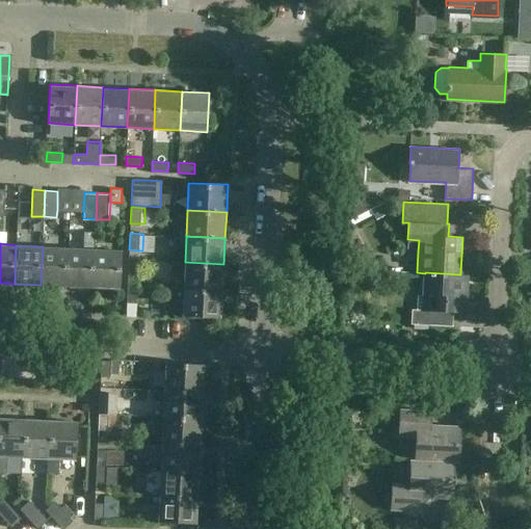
[(69,247),(43,246),(41,285),(67,286),(69,247)]
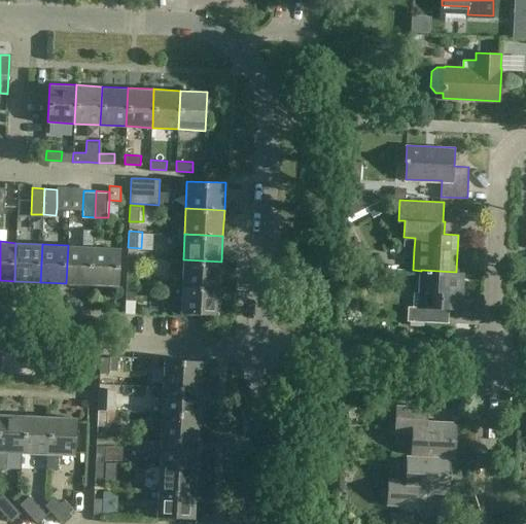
[(68,245),(66,283),(92,284),(94,246),(68,245)]
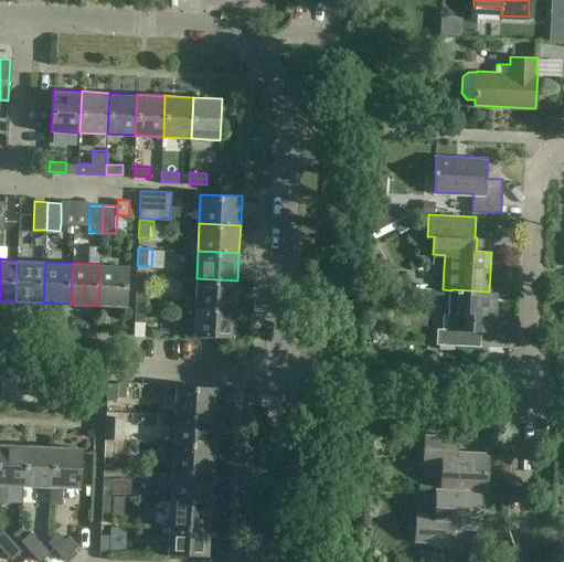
[(130,265),(100,264),(98,305),(128,307),(130,265)]
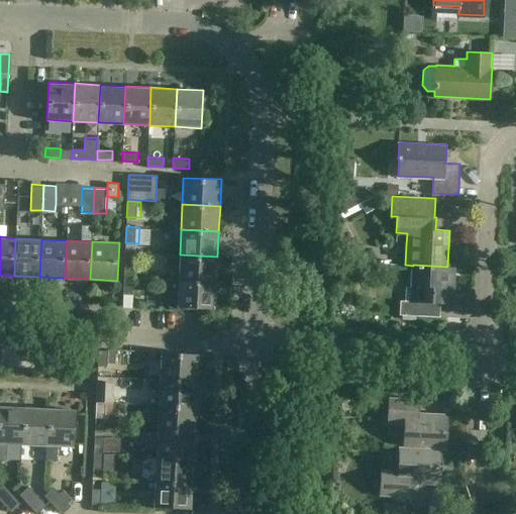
[(138,252),(125,252),(124,268),(137,269),(138,252)]
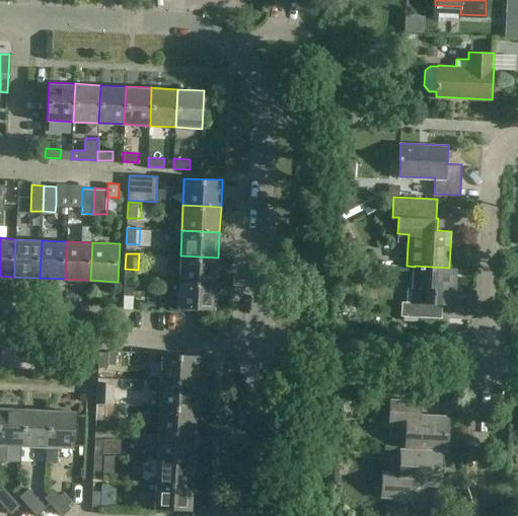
[(179,281),(217,283),(218,258),(180,255),(167,254),(167,266),(179,266),(179,281)]
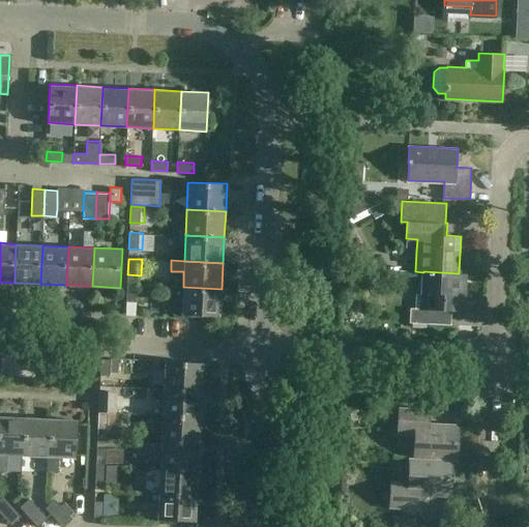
[(423,271),(423,272),(422,293),(428,293),(427,308),(410,306),(410,322),(451,324),(451,322),(427,321),(428,310),(465,311),(467,272),(459,272),(459,273),(423,271)]
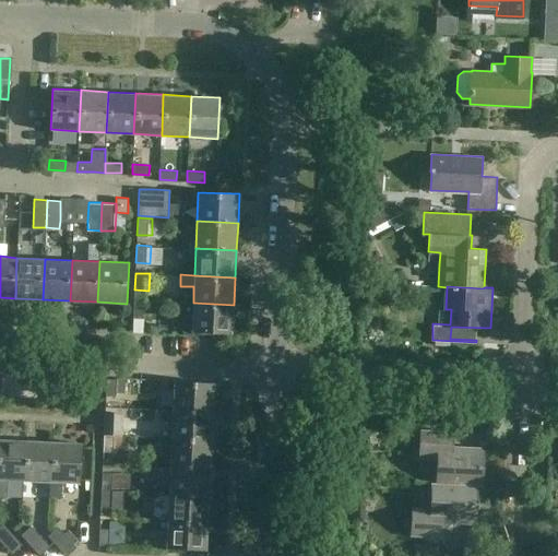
[(149,300),(134,300),(133,317),(147,318),(149,300)]
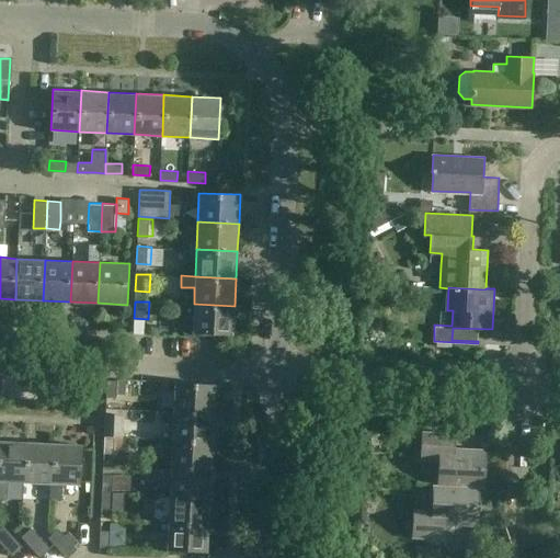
[(194,333),(233,334),(235,306),(194,304),(182,304),(181,329),(185,334),(194,334),(194,333)]
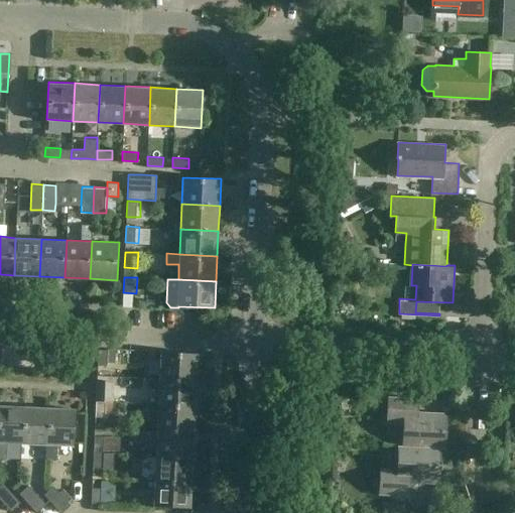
[(108,364),(108,349),(99,348),(98,364),(108,364)]
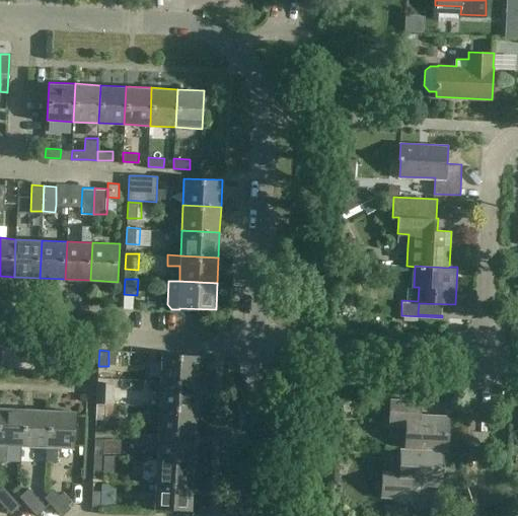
[(160,380),(198,381),(199,355),(161,353),(160,378),(160,380)]
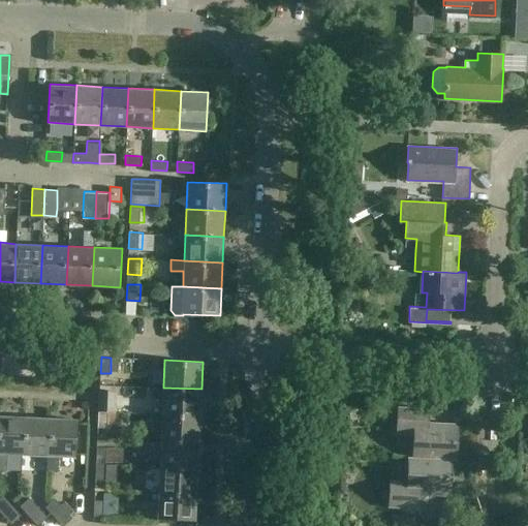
[(162,413),(200,414),(202,389),(163,388),(163,385),(153,385),(153,396),(162,397),(162,413)]
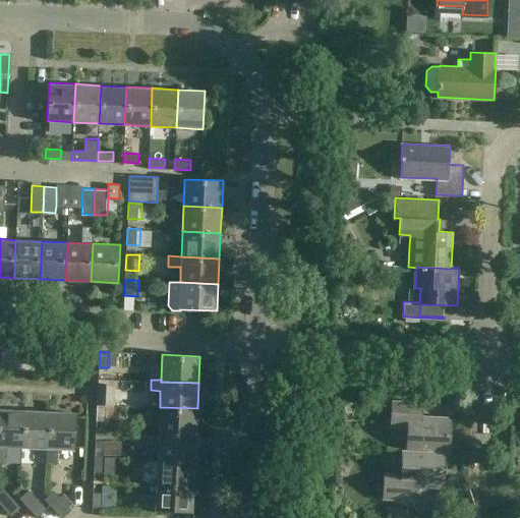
[(114,389),(98,388),(97,404),(113,405),(114,389)]
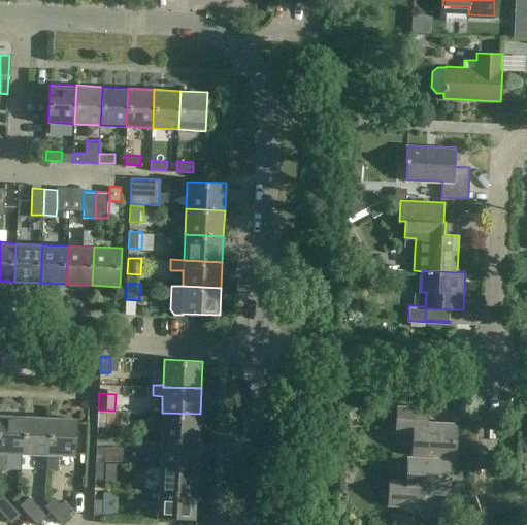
[(452,458),(452,459),(456,459),(457,423),(427,422),(428,407),(398,406),(396,431),(413,431),(412,455),(412,456),(452,458)]
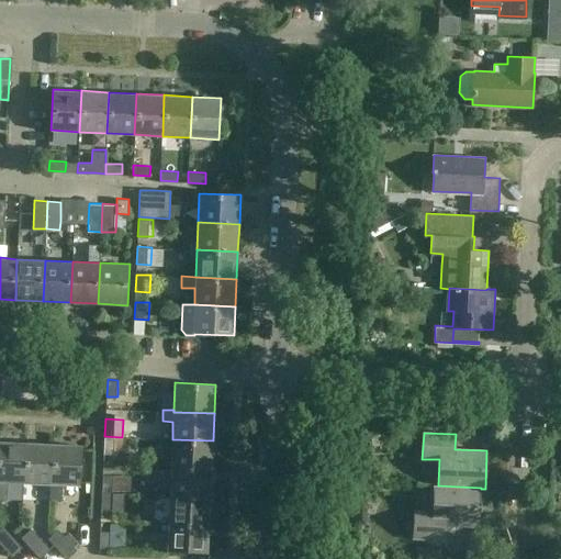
[(122,437),(104,436),(104,453),(121,454),(122,437)]
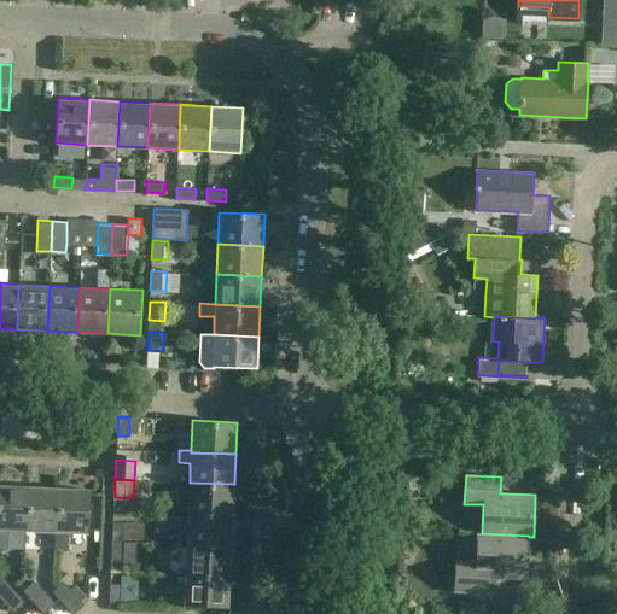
[(187,513),(233,515),(234,484),(190,483),(187,513)]
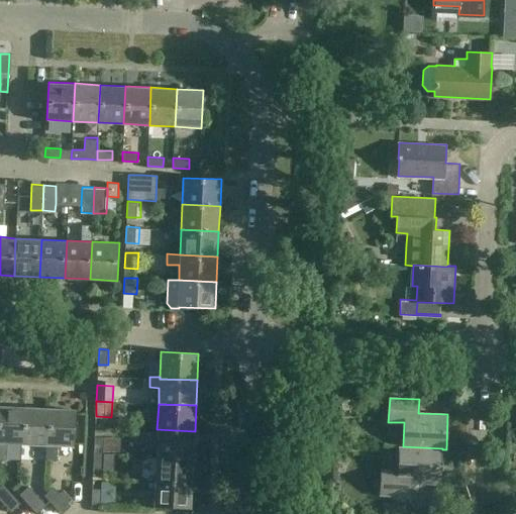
[(24,406),(0,405),(0,442),(22,444),(24,406)]
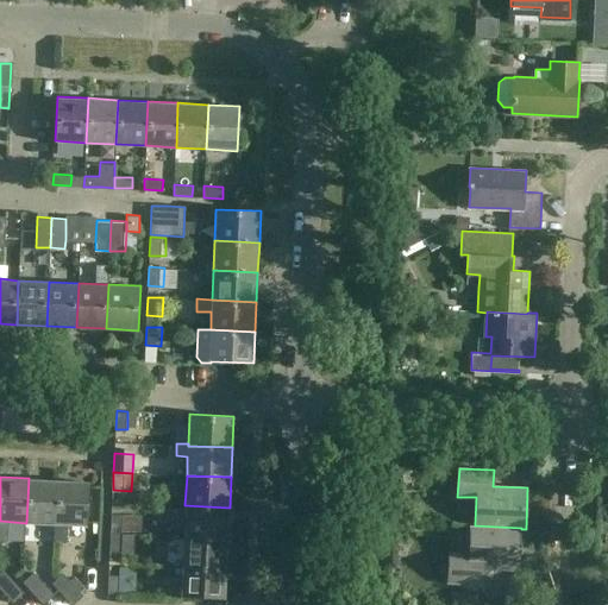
[(56,524),(58,479),(29,478),(26,523),(55,524),(56,524)]
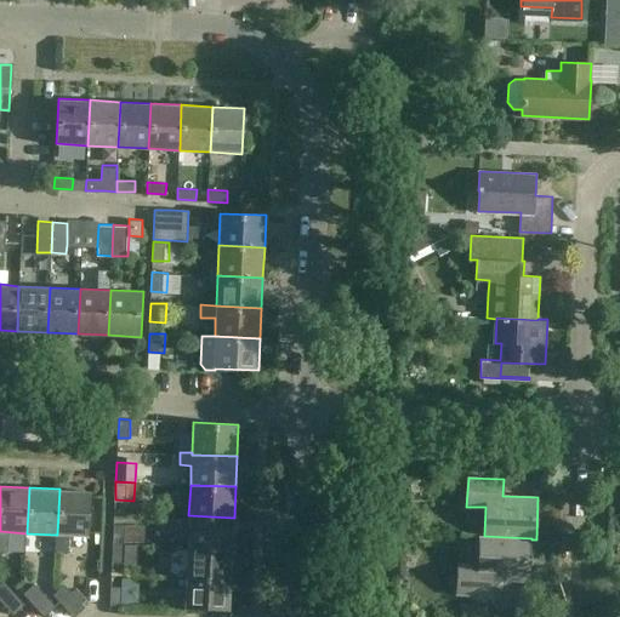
[(91,491),(60,489),(57,535),(56,535),(55,549),(67,549),(68,535),(89,536),(91,491)]
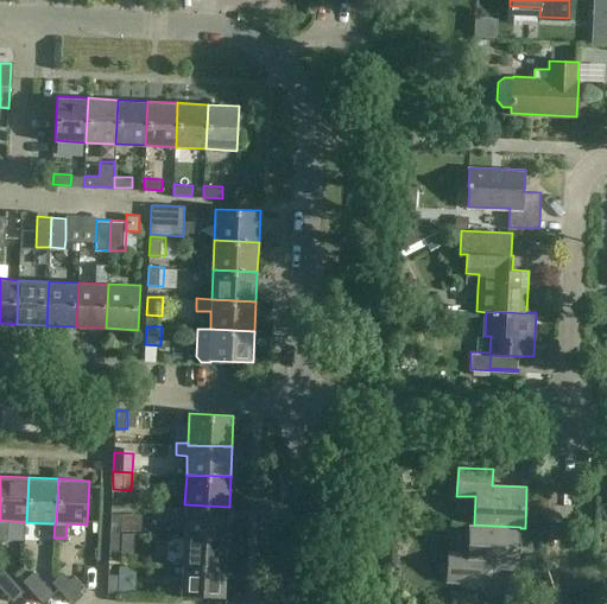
[(183,534),(227,536),(229,507),(184,504),(183,534)]
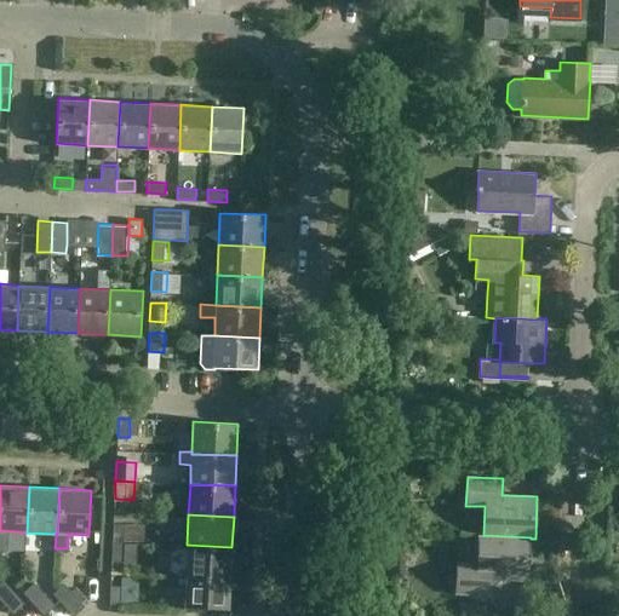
[(114,523),(113,541),(124,542),(125,523),(114,523)]
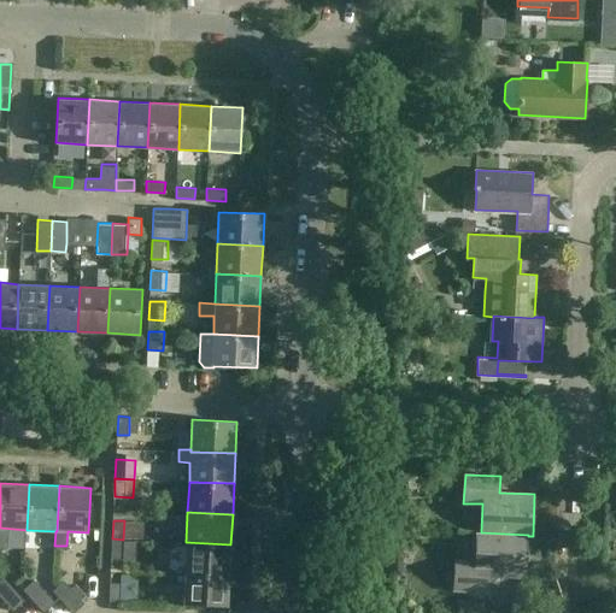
[(125,520),(124,537),(144,538),(144,522),(125,520)]
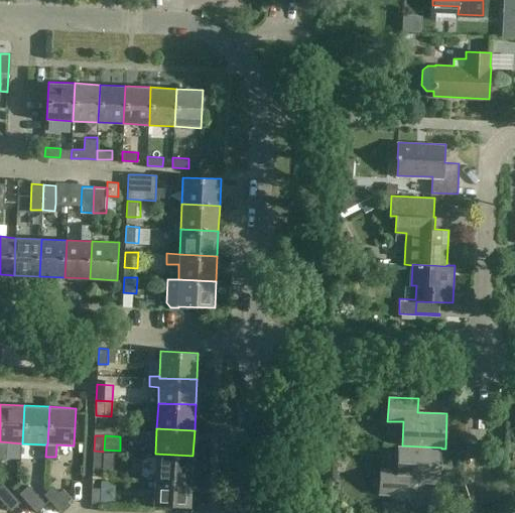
[(402,445),(402,444),(398,444),(397,470),(381,469),(379,493),(409,495),(410,481),(439,482),(441,449),(441,447),(402,445)]
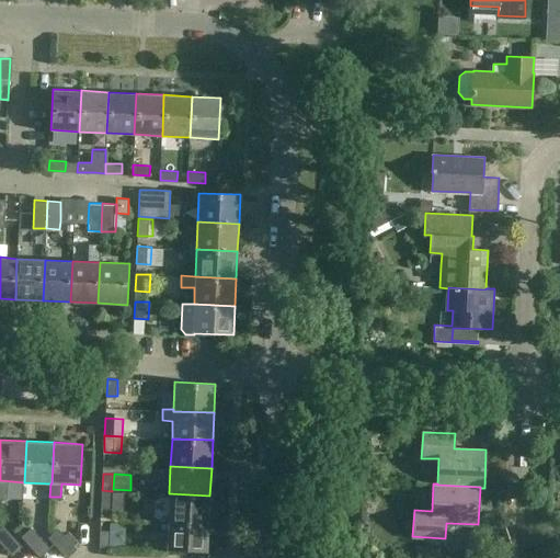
[(112,508),(112,491),(102,490),(101,507),(112,508)]
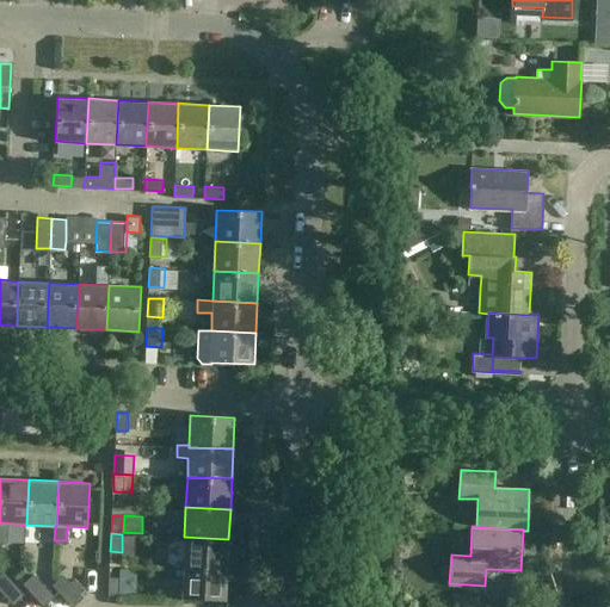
[(183,567),(227,568),(228,539),(184,537),(183,564),(183,567)]
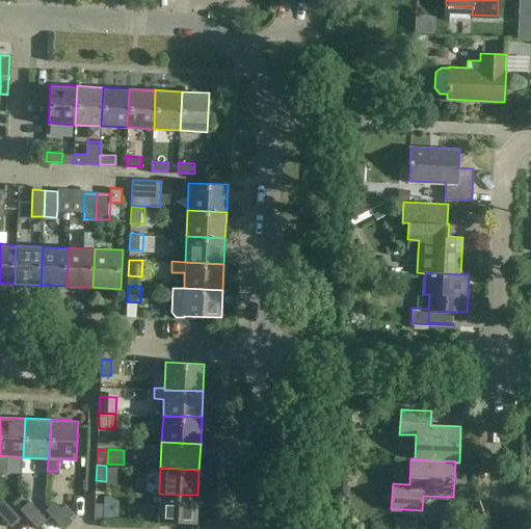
[(158,522),(196,523),(197,495),(159,494),(159,492),(148,492),(148,503),(158,504),(158,522)]
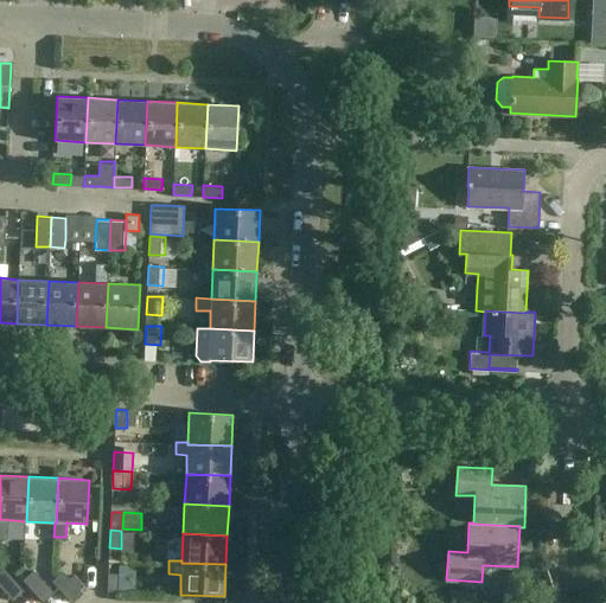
[(0,570),(0,585),(13,600),(24,589),(4,566),(0,570)]
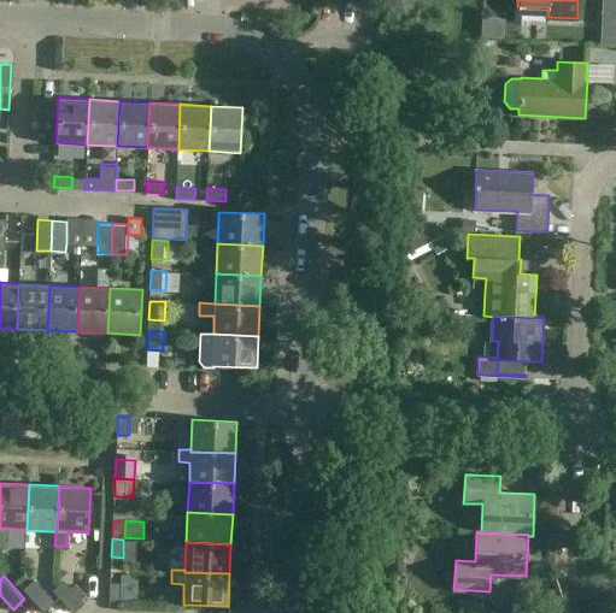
[(23,588),(29,595),(44,611),(56,601),(34,577),(23,588)]
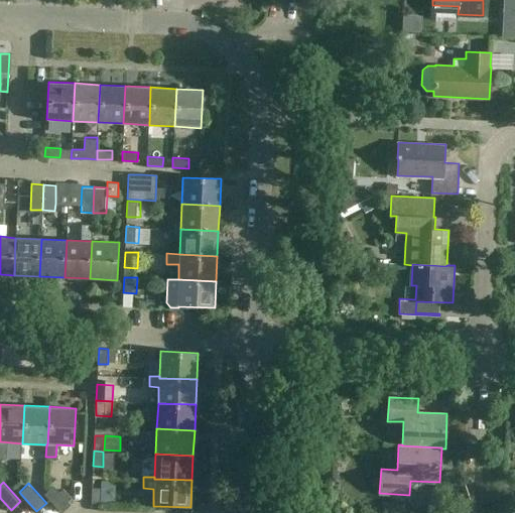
[(61,512),(71,504),(53,485),(43,493),(61,512)]
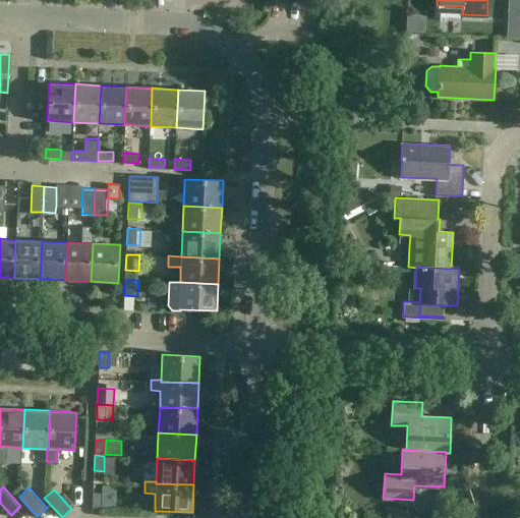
[(93,507),(102,508),(103,492),(93,491),(93,507)]
